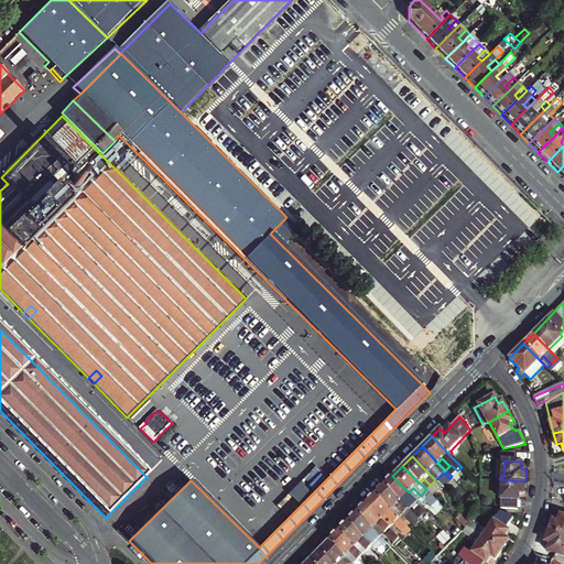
[(392,476),(383,485),(400,500),(403,497),(412,505),(416,500),(416,499),(409,492),(392,476)]
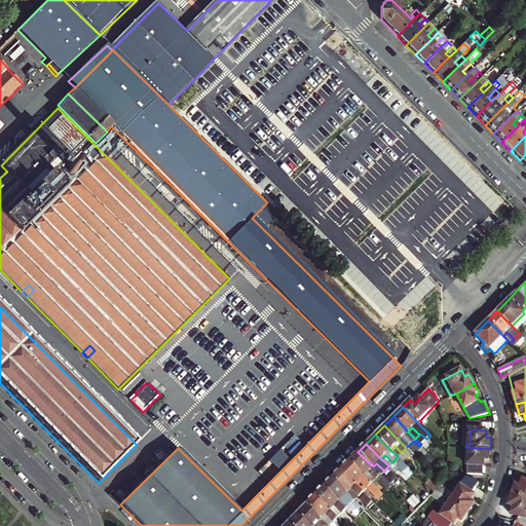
[(395,446),(390,450),(398,456),(402,453),(395,446)]
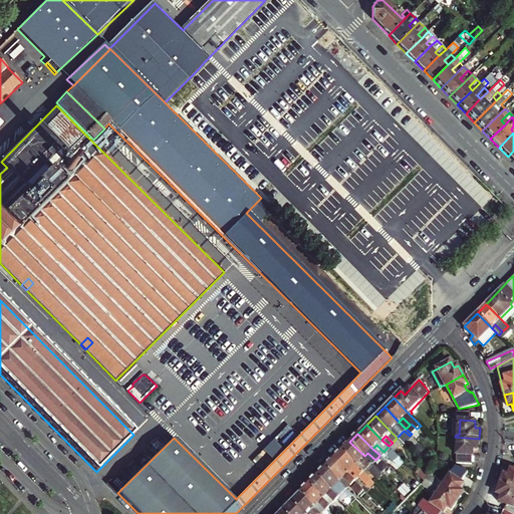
[(478,449),(479,439),(455,437),(455,440),(459,440),(457,463),(473,464),(474,449),(478,449)]
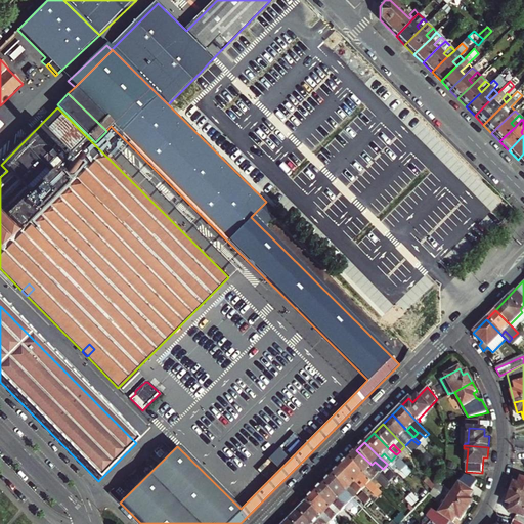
[(278,448),(268,459),(279,470),(290,460),(278,448)]
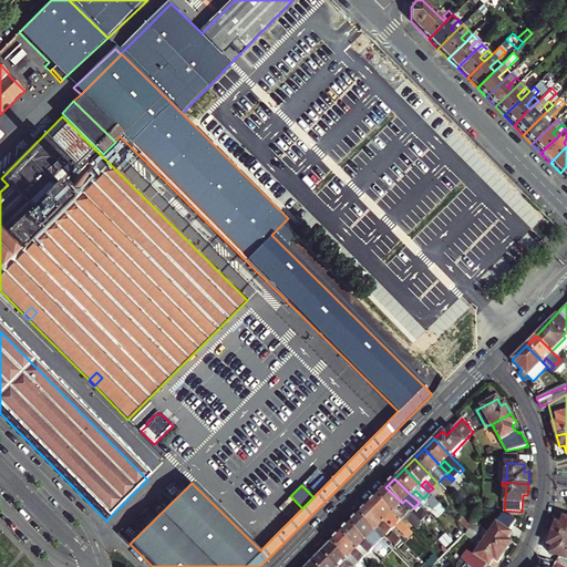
[(385,487),(377,497),(392,513),(397,508),(405,517),(410,512),(402,503),(385,487)]
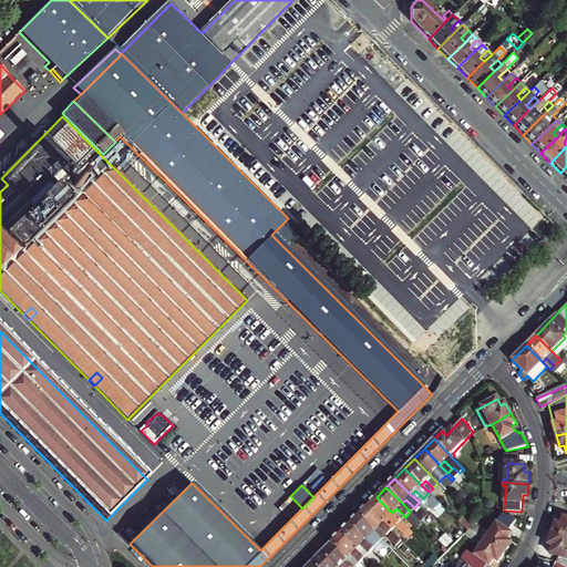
[(411,495),(419,502),(423,498),(415,491),(411,495)]
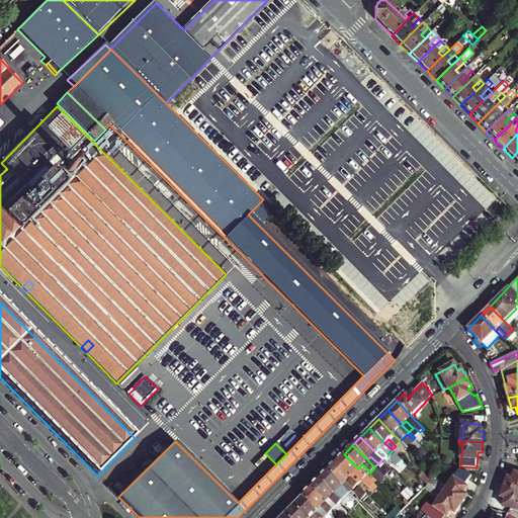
[(395,453),(390,458),(397,465),(402,460),(395,453)]
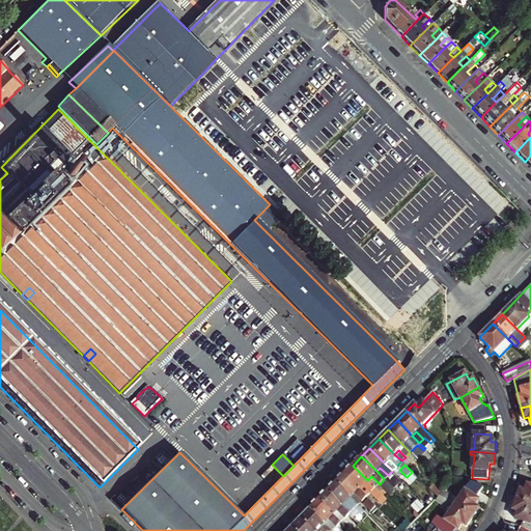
[(344,474),(359,488),(363,484),(371,493),(384,504),(387,500),(375,488),(367,480),(353,466),(344,474)]
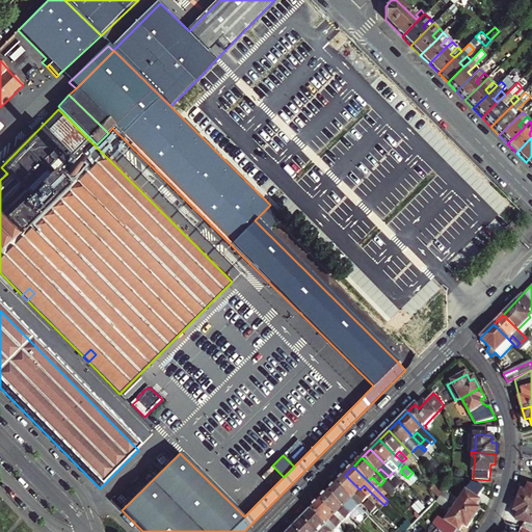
[(380,469),(377,472),(384,480),(389,476),(380,469)]
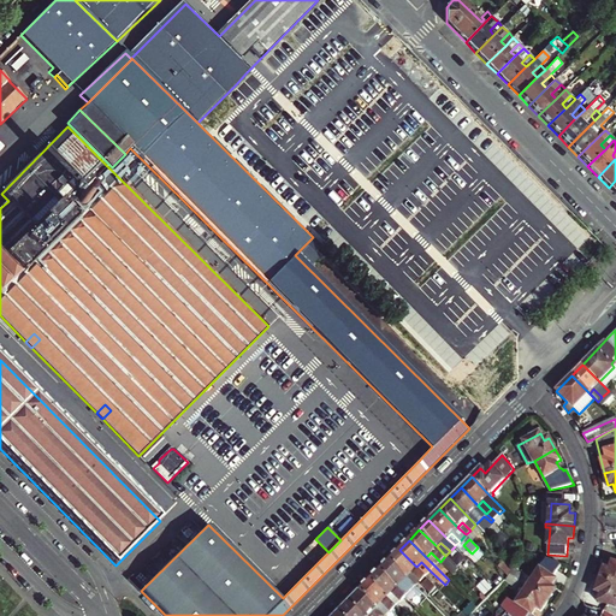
[(466,557),(458,549),(454,554),(461,562),(466,557)]
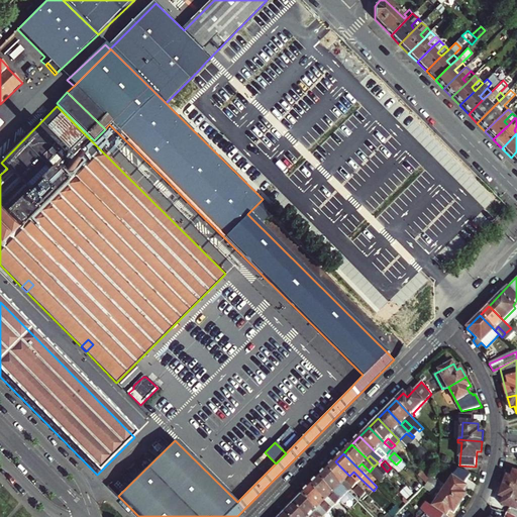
[(335,461),(326,470),(341,485),(345,481),(352,488),(357,484),(349,476),(335,461)]
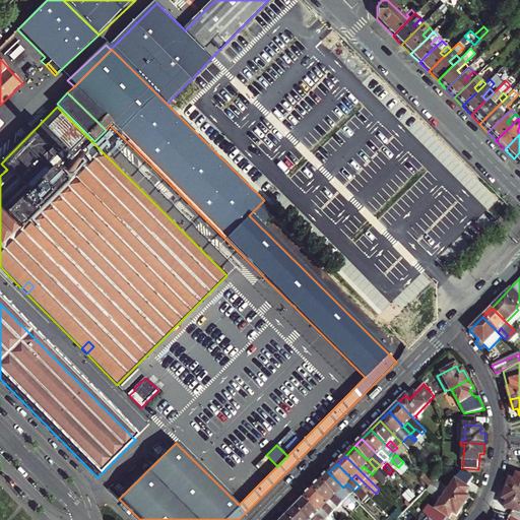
[(364,466),(360,470),(368,478),(372,474),(364,466)]
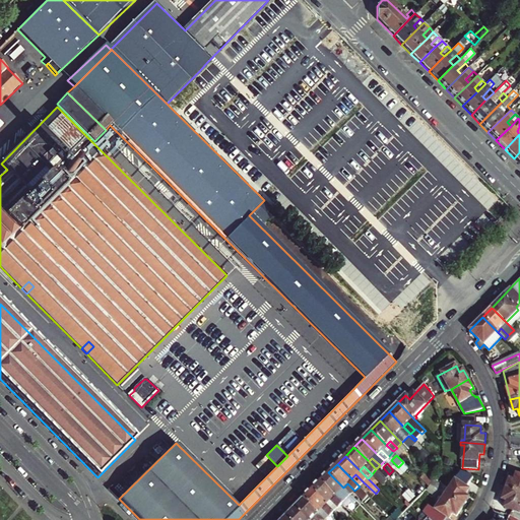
[(475,476),(463,471),(448,494),(445,492),(444,494),(463,508),(469,499),(466,496),(469,490),(467,489),(475,476)]
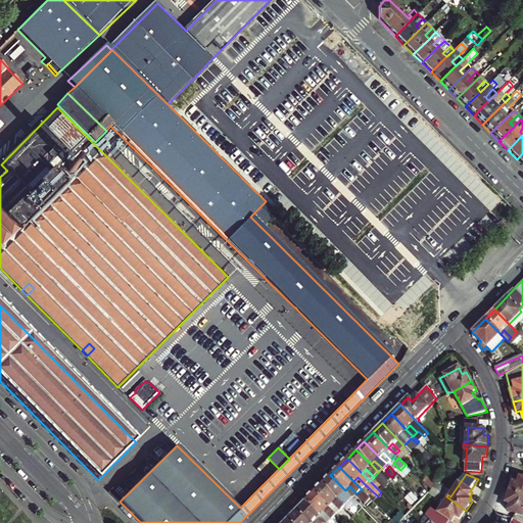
[(322,484),(337,498),(344,507),(348,503),(352,497),(345,490),(330,475),(322,484)]
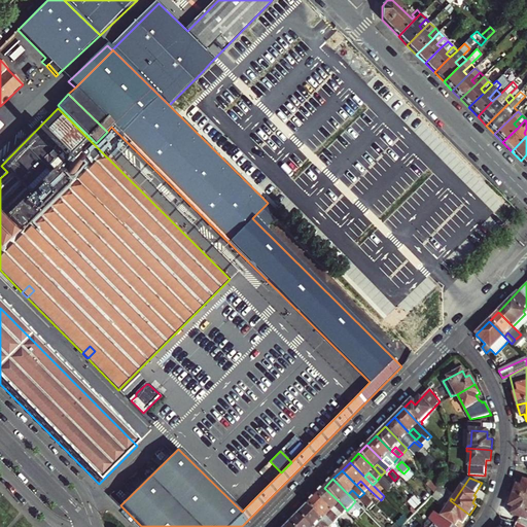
[(392,487),(385,480),(381,484),(388,491),(392,487)]
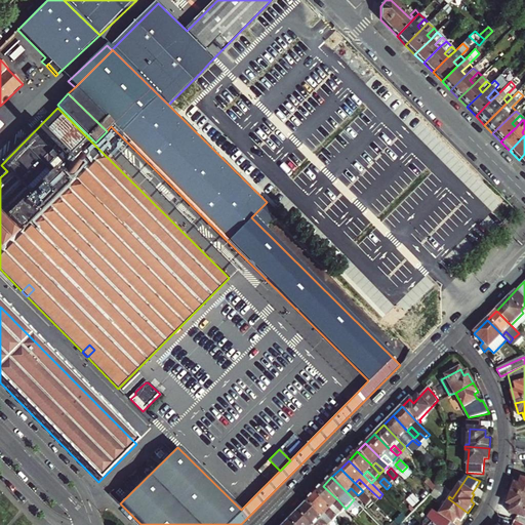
[(355,483),(363,491),(367,487),(359,479),(355,483)]
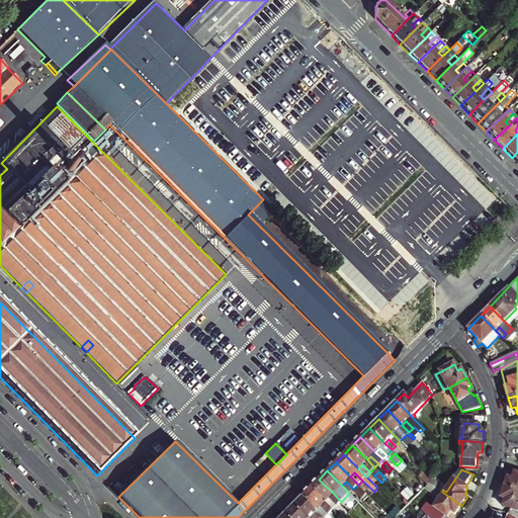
[(509,478),(506,488),(517,492),(517,473),(516,472),(513,479),(509,478)]
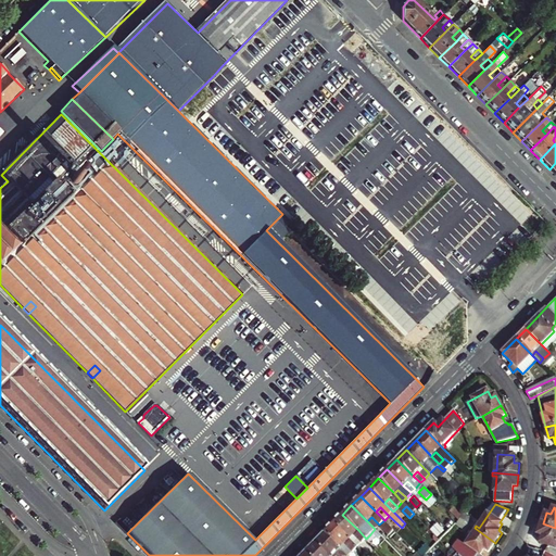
[(460,518),(470,525),(474,519),(464,513),(460,518)]
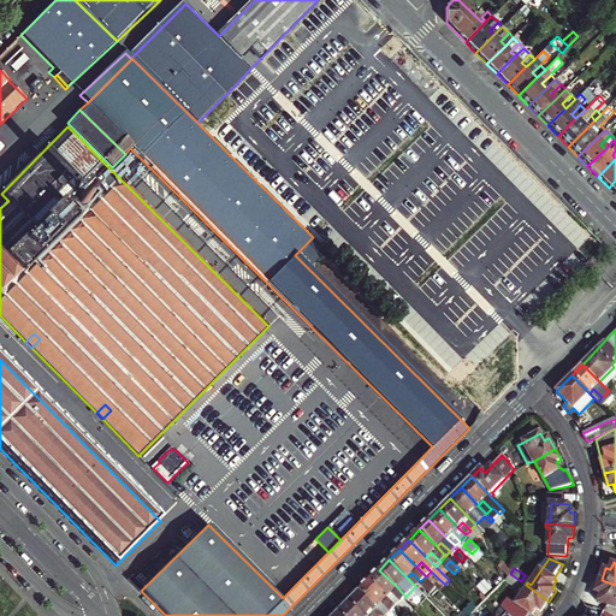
[(406,597),(397,587),(379,570),(369,580),(396,606),(406,597)]
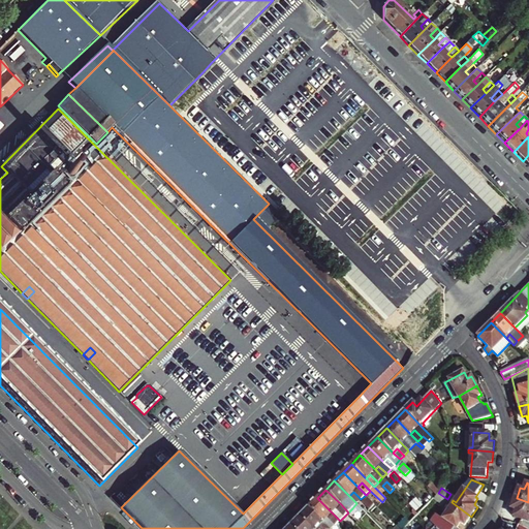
[(353,492),(349,496),(356,503),(361,499),(353,492)]
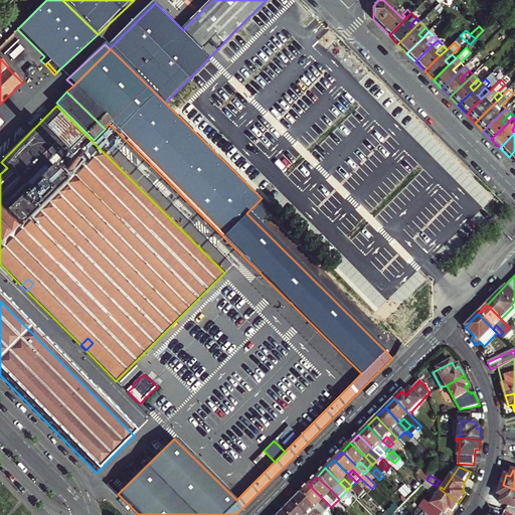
[(426,480),(422,485),(432,491),(436,486),(426,480)]
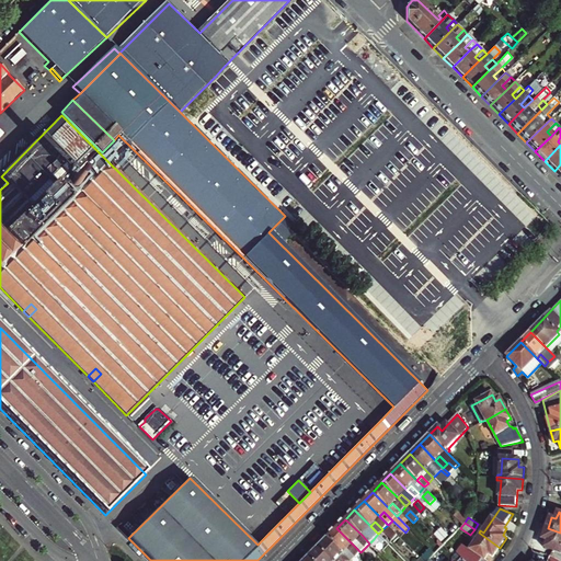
[(393,539),(398,535),(390,527),(385,533),(393,539)]
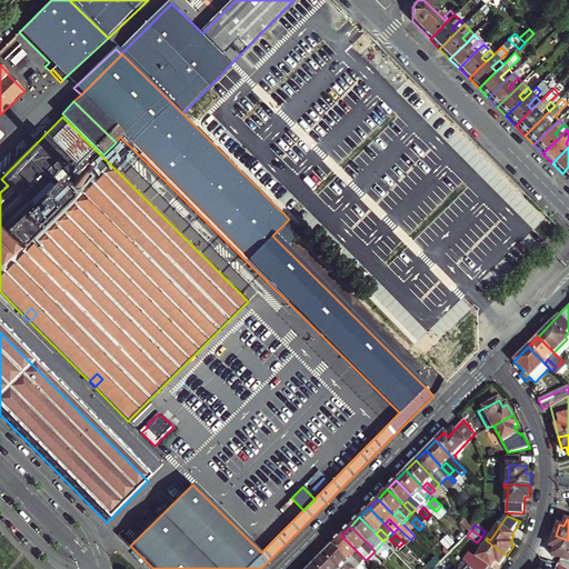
[(331,546),(357,568),(366,560),(341,536),(331,546)]
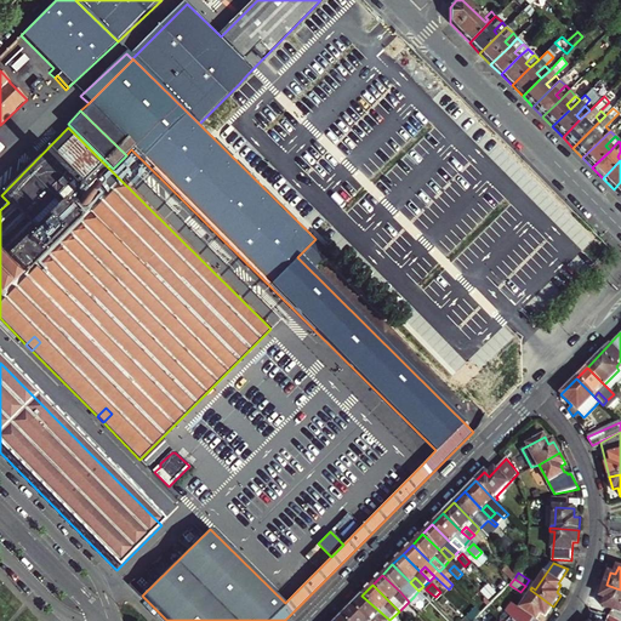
[(620,590),(607,585),(602,597),(607,598),(604,607),(615,610),(613,616),(620,620),(620,590)]
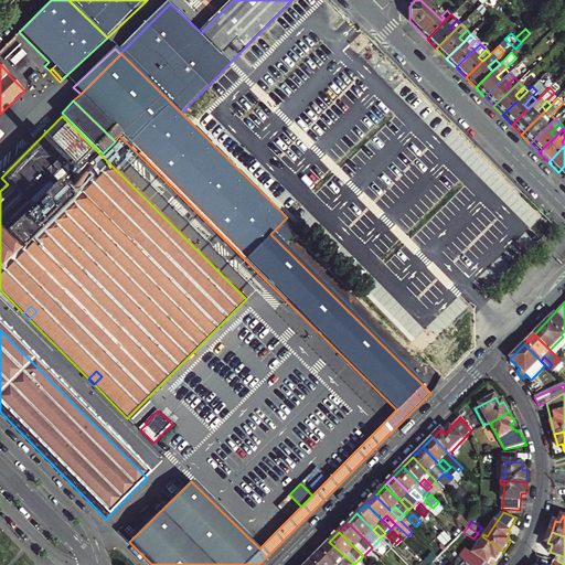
[(503,552),(482,536),(480,539),(483,541),(475,554),(481,558),(476,564),(491,564),(490,563),(493,558),(498,561),(503,552)]
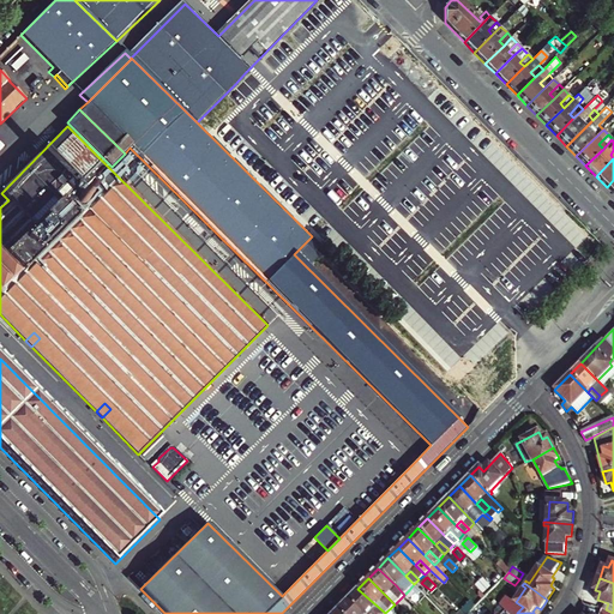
[(357,589),(348,599),(362,613),(367,613),(369,612),(371,613),(384,613),(385,613),(357,589)]
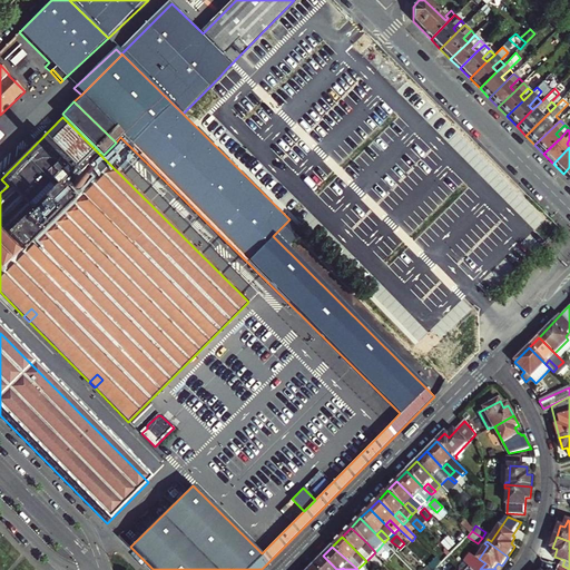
[(382,566),(385,562),(377,554),(374,558),(382,566)]
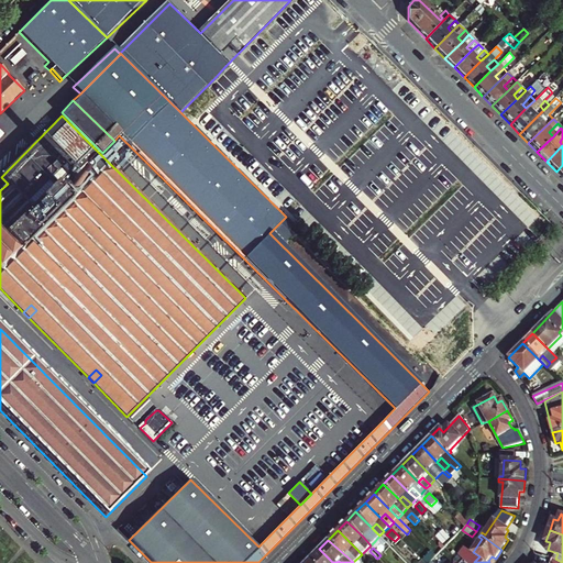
[(332,562),(319,549),(309,560),(312,562),(332,562)]
